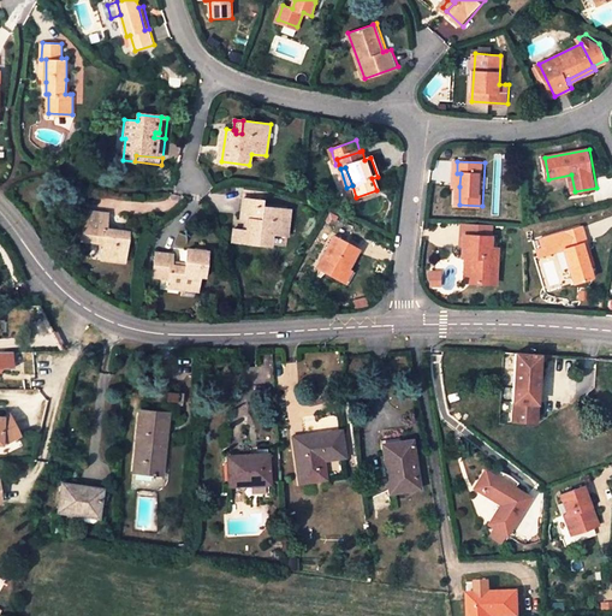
[(262,201),(243,197),(241,218),(247,219),(245,230),(235,229),(232,241),(267,246),(269,235),(284,236),(287,209),(262,207),(262,201)]
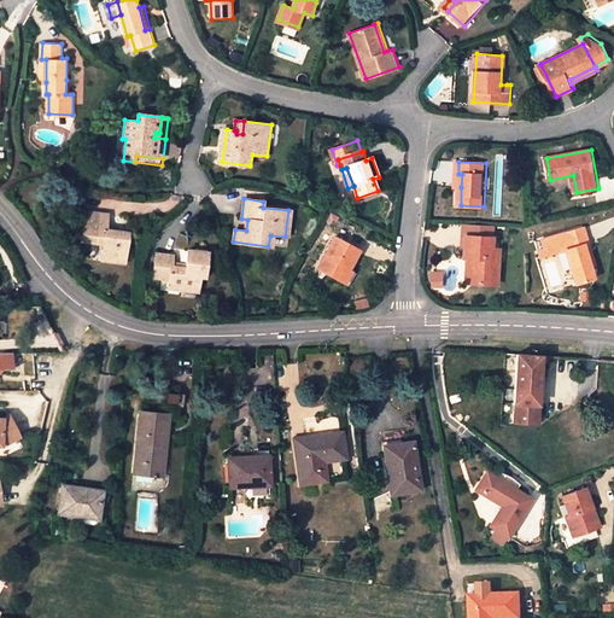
[(75,237),(83,238),(87,209),(80,208),(75,237)]
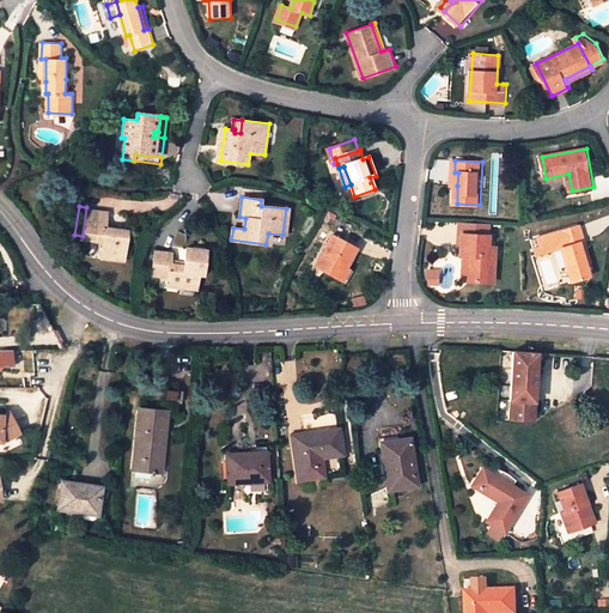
[(86,207),(83,236),(105,238),(103,255),(126,258),(129,229),(107,226),(109,211),(86,207)]
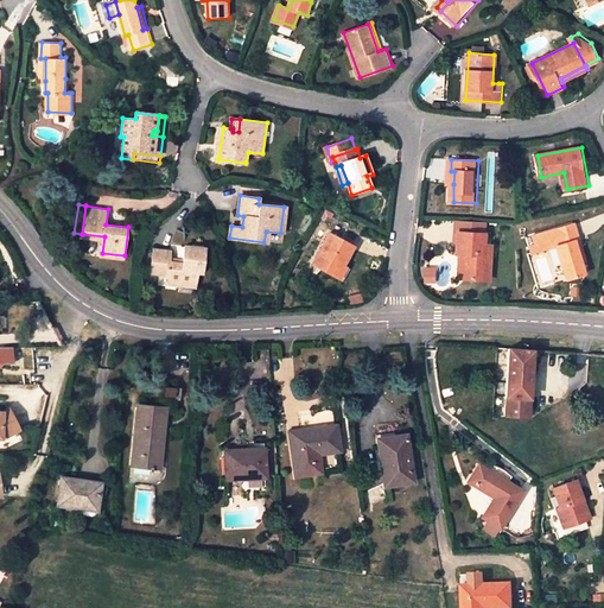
[(462,220),(462,233),(488,234),(489,221),(462,220)]
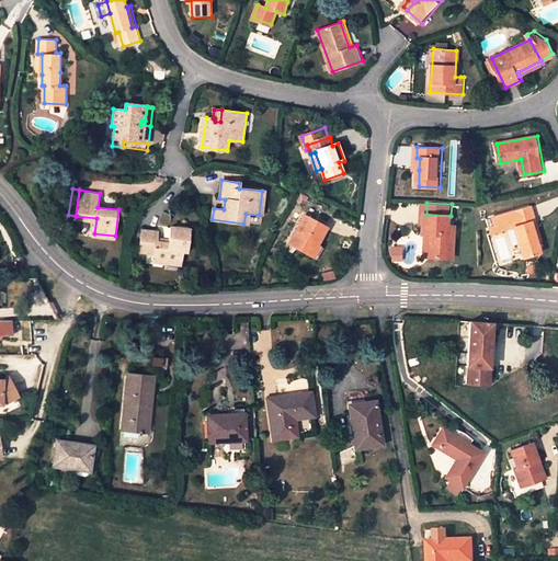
[(545,251),(542,240),(536,220),(539,219),(535,205),(519,209),(522,224),(517,225),(524,243),(527,255),(545,251)]
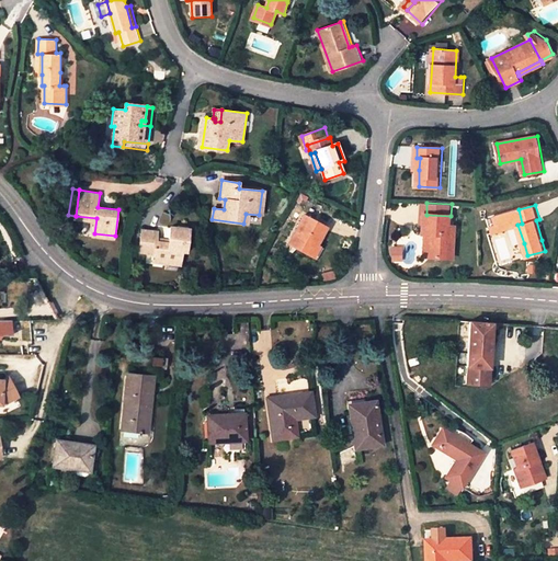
[(425,233),(429,235),(434,235),(433,256),(455,258),(456,226),(451,226),(451,216),(426,215),(425,233)]
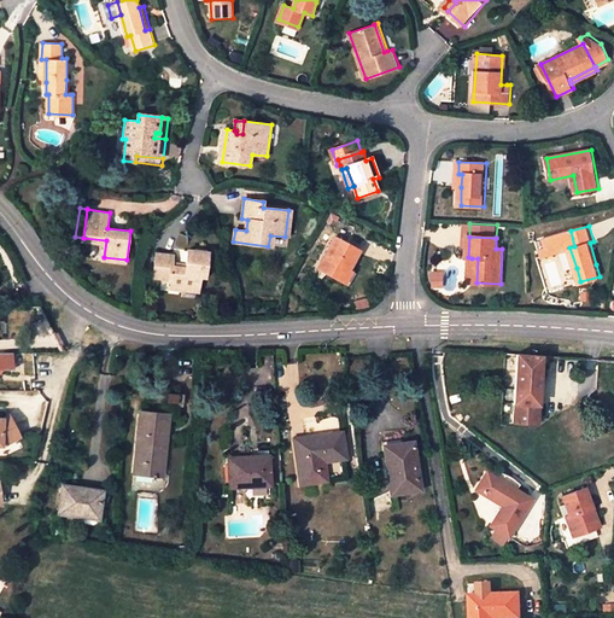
[(344,281),(350,269),(361,251),(337,238),(320,269),(344,281)]
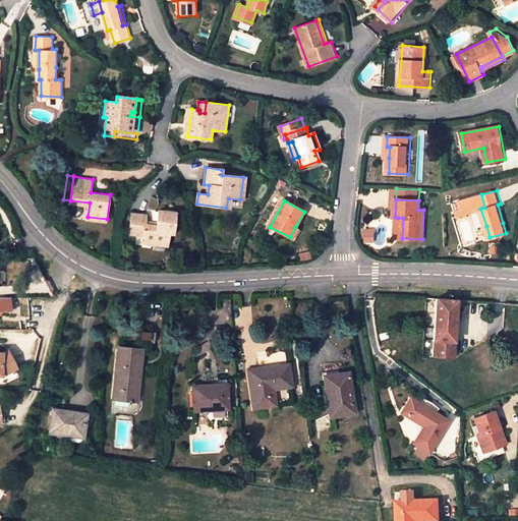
[(498,205),(503,223),(506,222),(501,204),(498,205)]
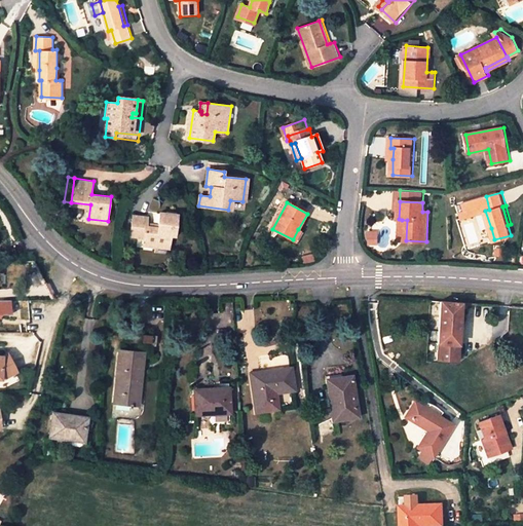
[(150,232),(149,238),(149,247),(158,247),(159,245),(174,245),(175,233),(179,233),(180,212),(162,211),(161,225),(150,225),(151,217),(137,215),(136,231),(150,232)]
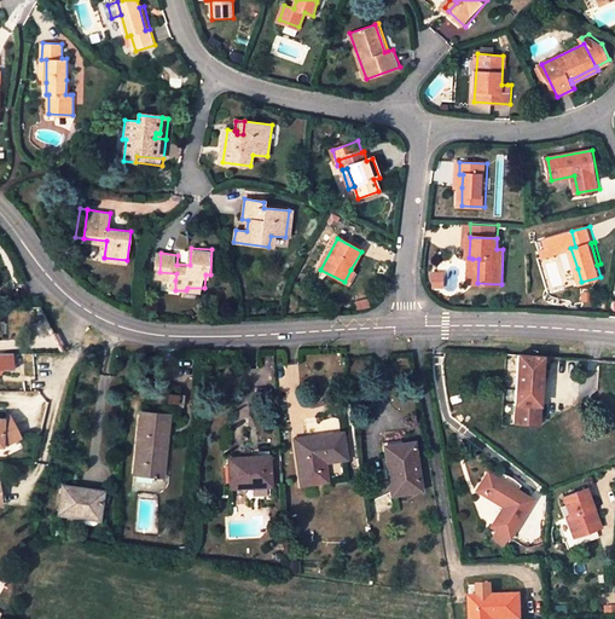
[(359,273),(350,270),(344,282),(352,287),(359,273)]
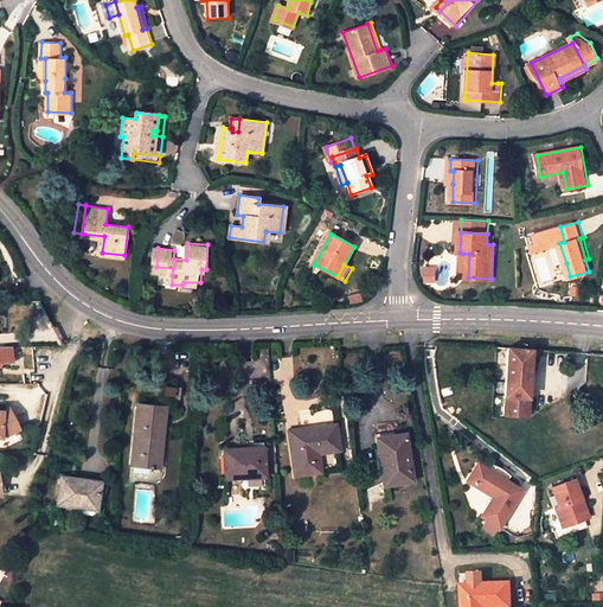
[(531,415),(532,346),(506,344),(506,415),(531,415)]
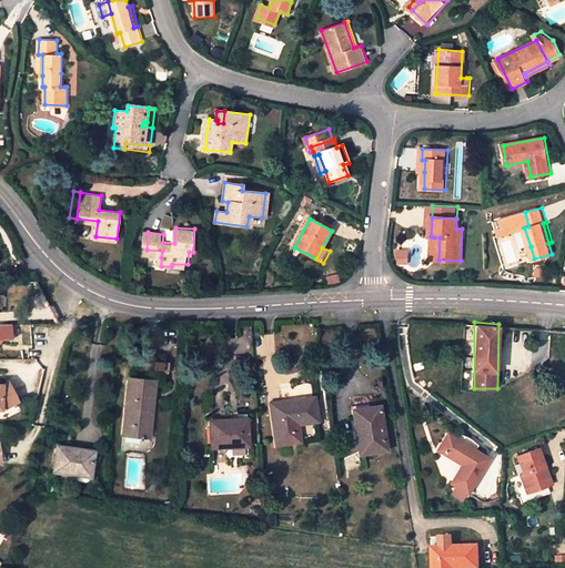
[(0,347),(1,347),(6,341),(16,341),(16,325),(0,325),(0,347)]
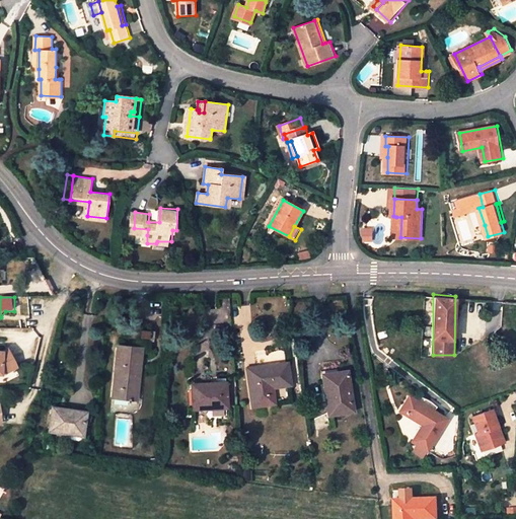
[(144,350),(122,348),(116,395),(139,398),(144,350)]
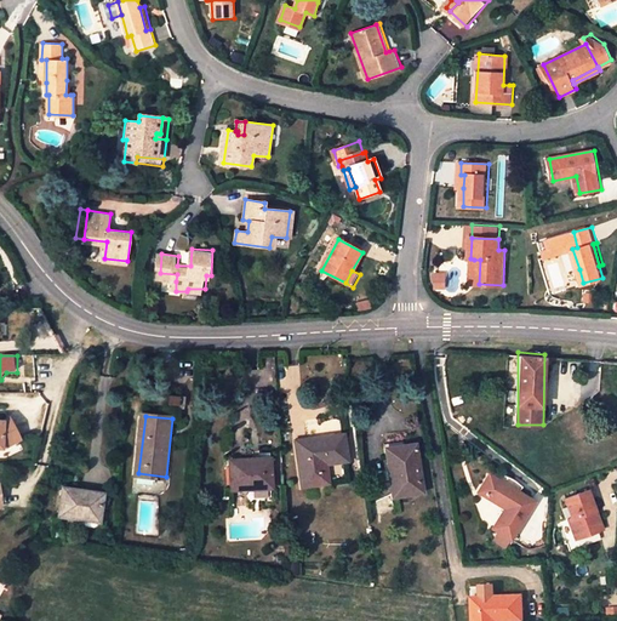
[(0,448),(6,449),(6,446),(12,446),(24,440),(13,419),(7,422),(0,421),(0,448)]
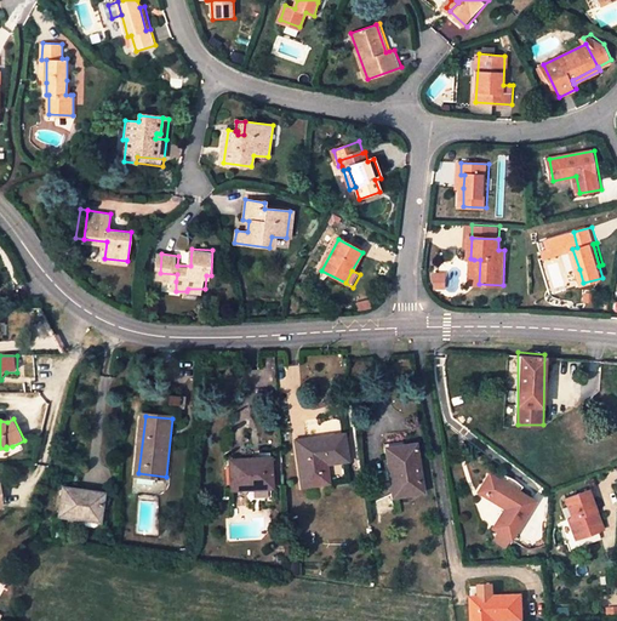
[(303,488),(324,485),(323,473),(330,472),(329,463),(348,461),(346,434),(296,440),(303,488)]
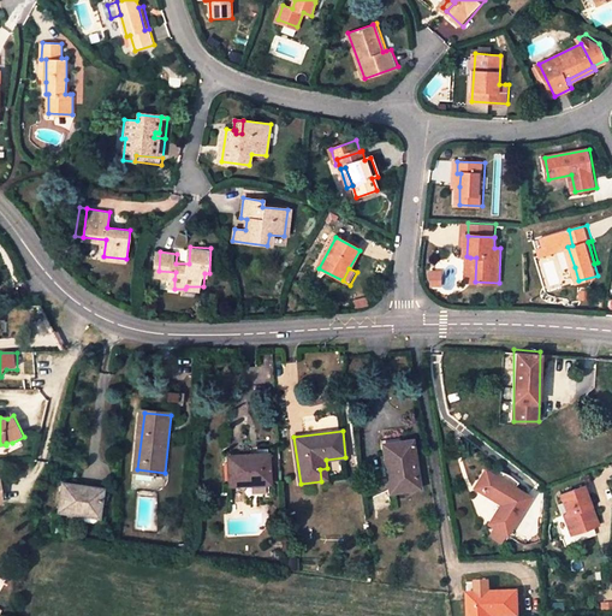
[(399,437),(382,439),(390,493),(421,490),(414,439),(400,442),(399,437)]
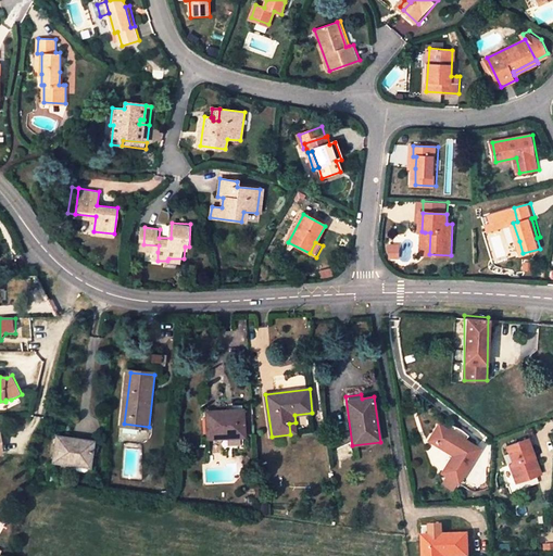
[(243,412),(206,414),(209,439),(246,437),(243,412)]
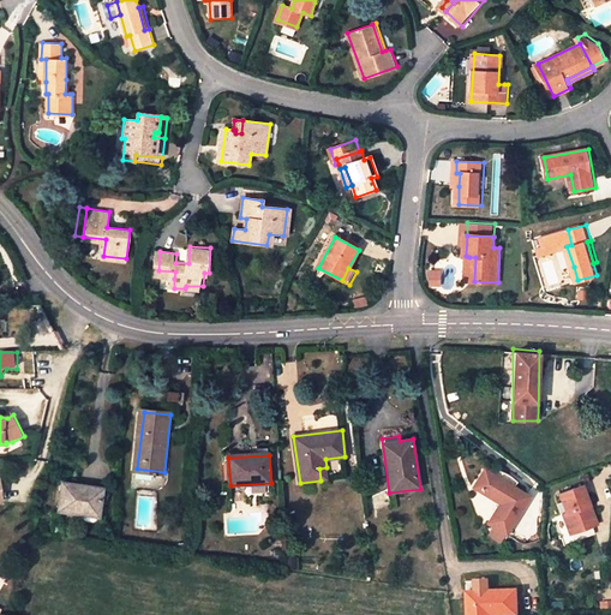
[(469,485),(478,490),(491,469),(483,464),(469,485)]
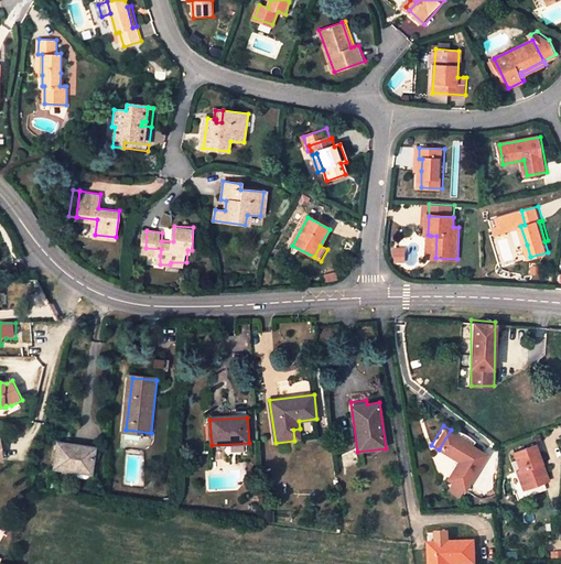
[(451,430),(439,449),(459,462),(446,480),(465,491),(488,453),(451,430)]
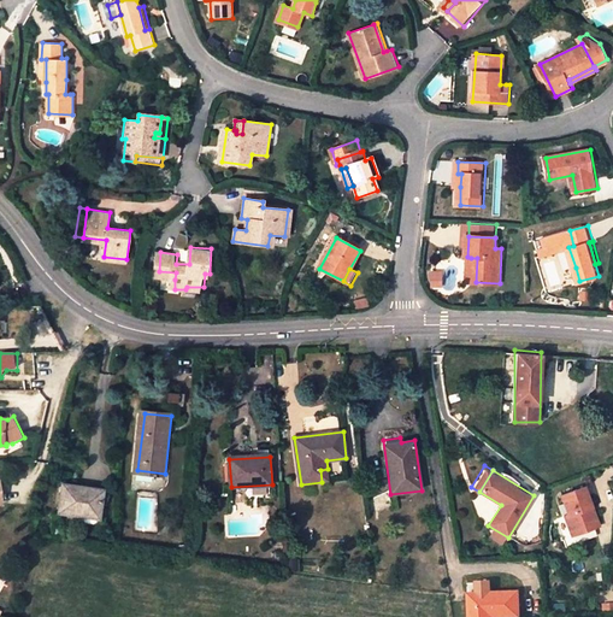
[(64,486),(60,513),(81,516),(81,512),(104,516),(107,492),(64,486)]
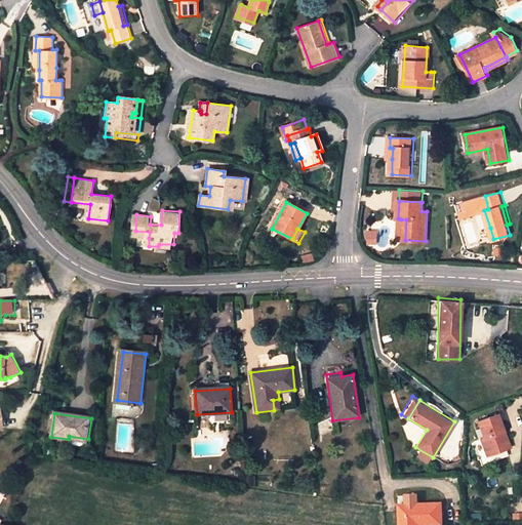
[(499,413),(480,419),(486,438),(484,439),(489,454),(511,446),(499,413)]
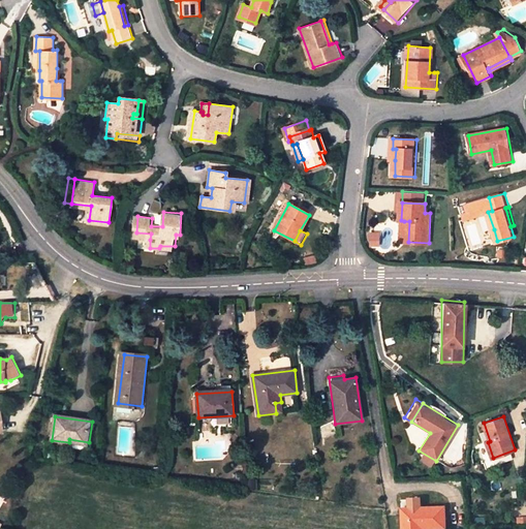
[(412,500),(413,509),(424,509),(423,500),(412,500)]
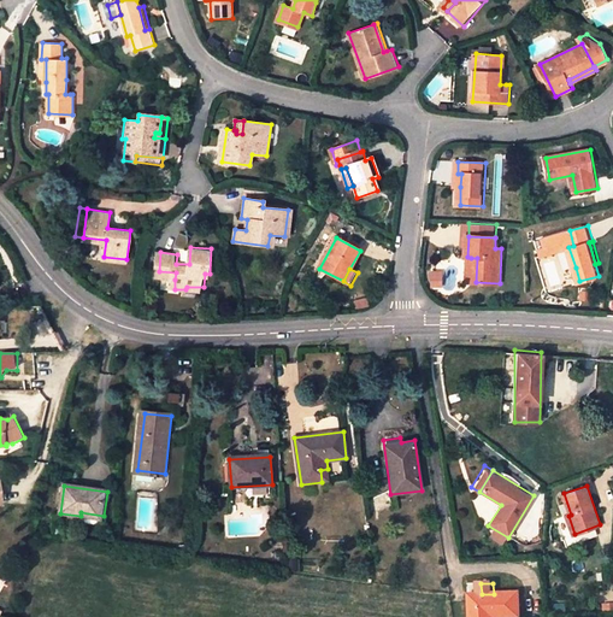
[(510,616),(523,616),(523,593),(494,594),(482,594),(473,595),(473,616),(510,616)]
